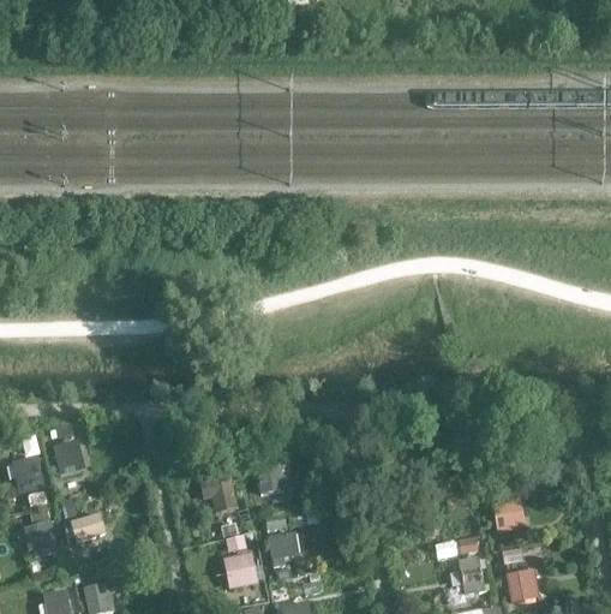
[(43,442),(49,475),(82,469),(76,436),(43,442)]
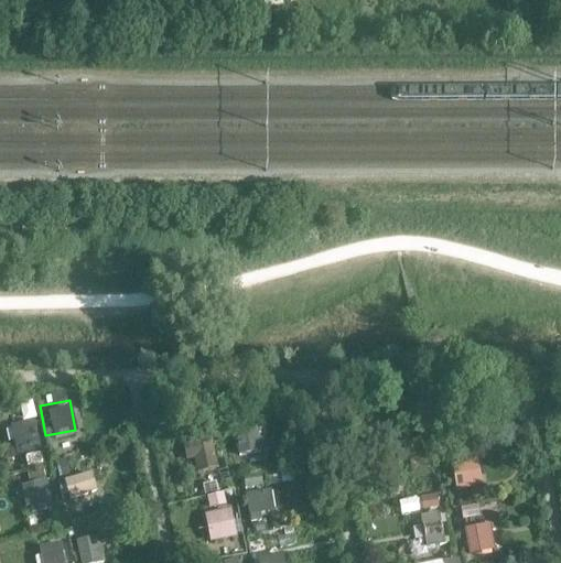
[(19,454),(41,450),(34,418),(12,422),(19,454)]
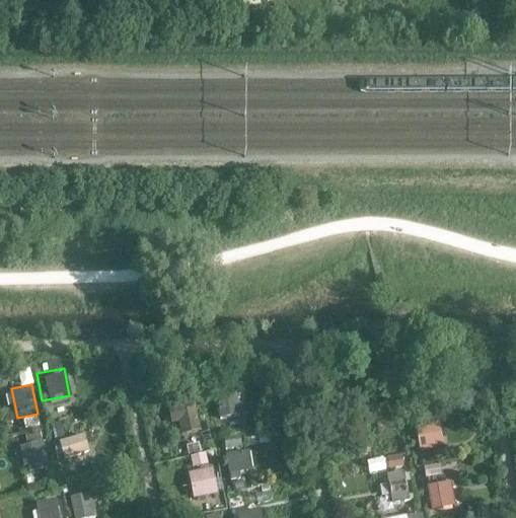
[(220,417),(243,412),(239,392),(216,397),(220,417)]
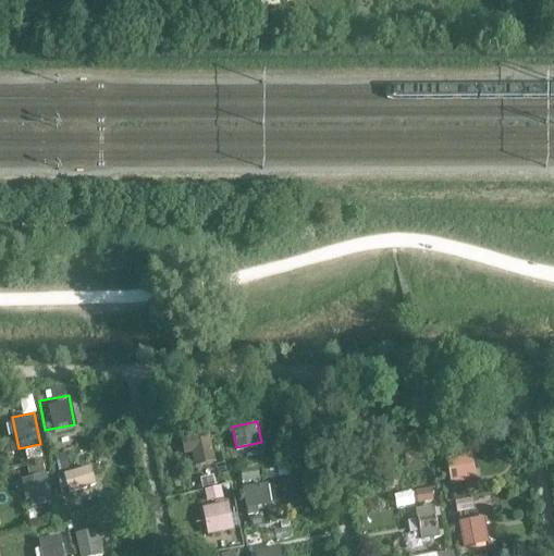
[(465,444),(443,447),(448,480),(471,476),(465,444)]
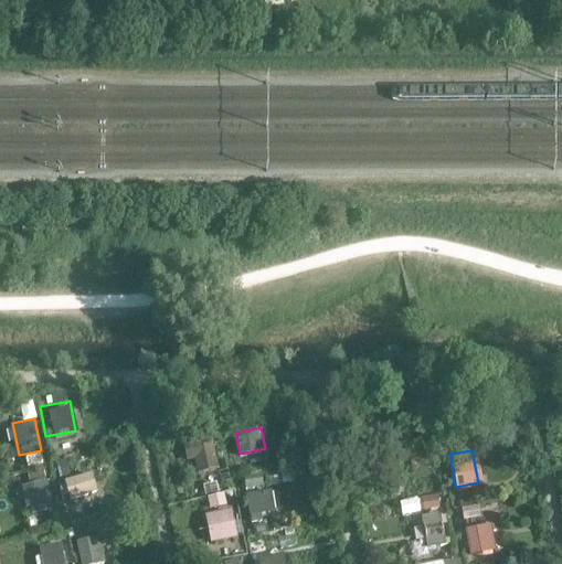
[(172,457),(178,487),(208,481),(202,451),(172,457)]
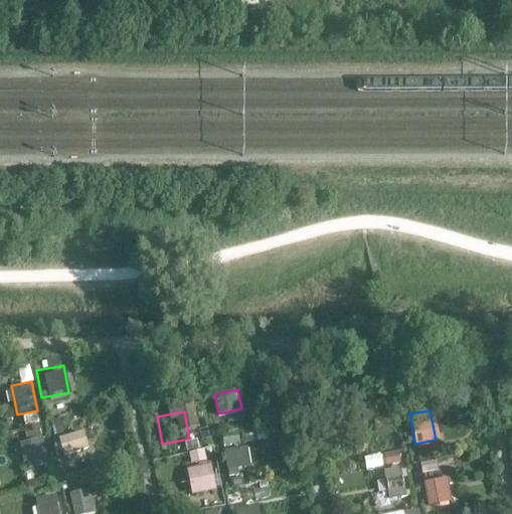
[(360,422),(365,450),(392,444),(387,417),(360,422)]
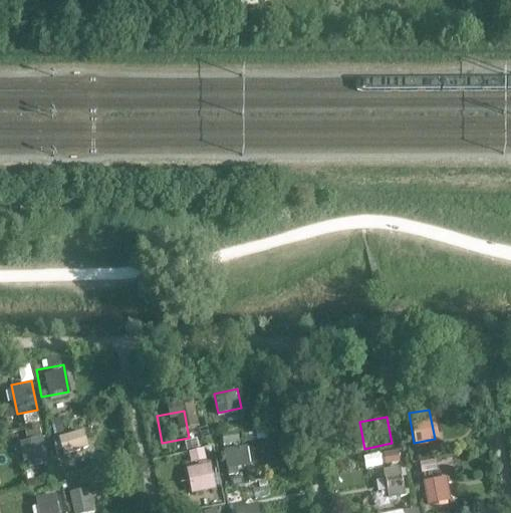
[(83,428),(58,436),(63,453),(89,445),(83,428)]
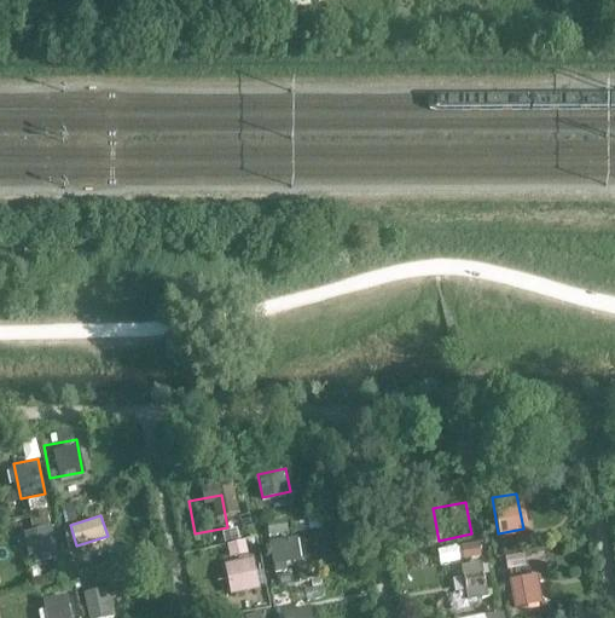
[(13,533),(19,566),(52,559),(46,527),(13,533)]
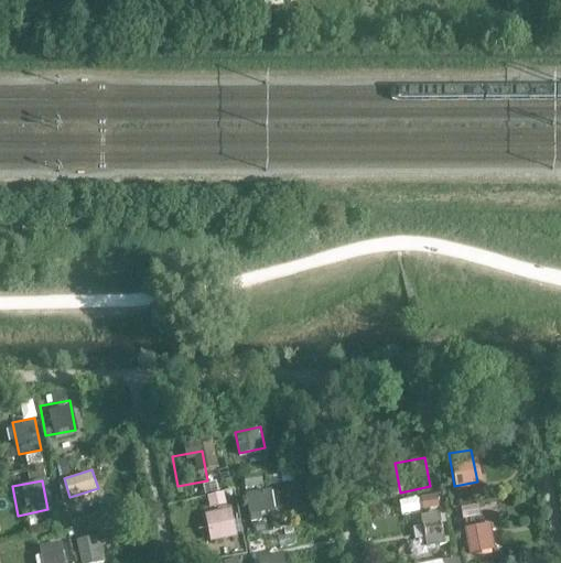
[(205,483),(208,506),(223,504),(219,480),(205,483)]
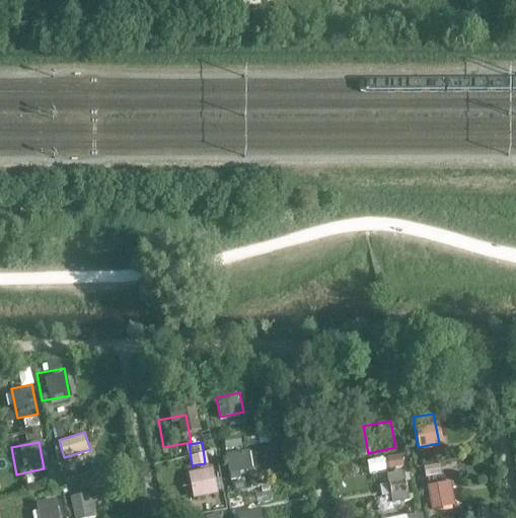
[(219,461),(224,489),(251,484),(246,456),(219,461)]
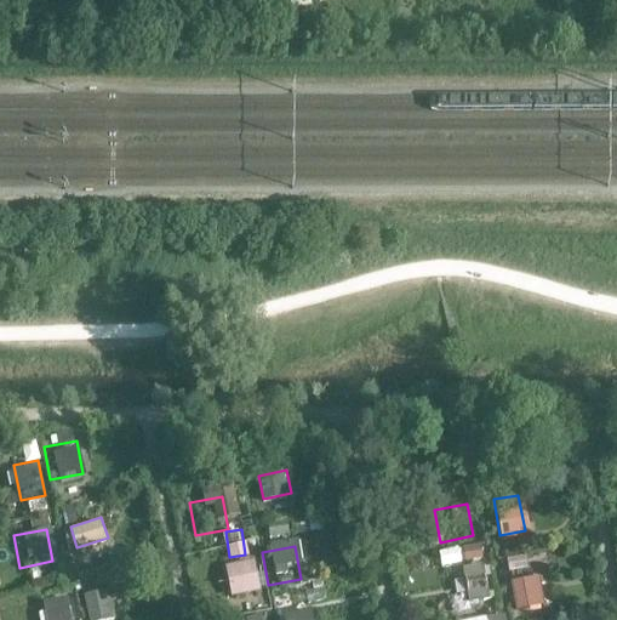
[(227,563),(232,593),(261,589),(255,558),(227,563)]
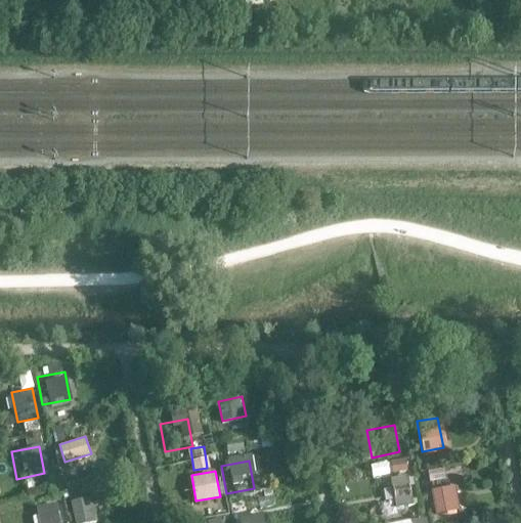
[(397,506),(415,502),(407,474),(391,478),(397,506)]
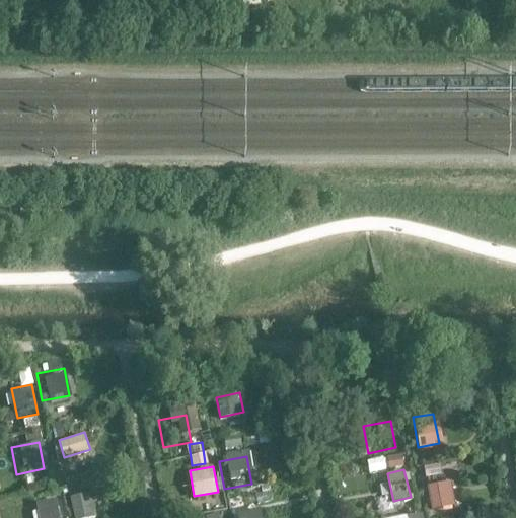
[(423,481),(429,507),(456,502),(450,474),(423,481)]
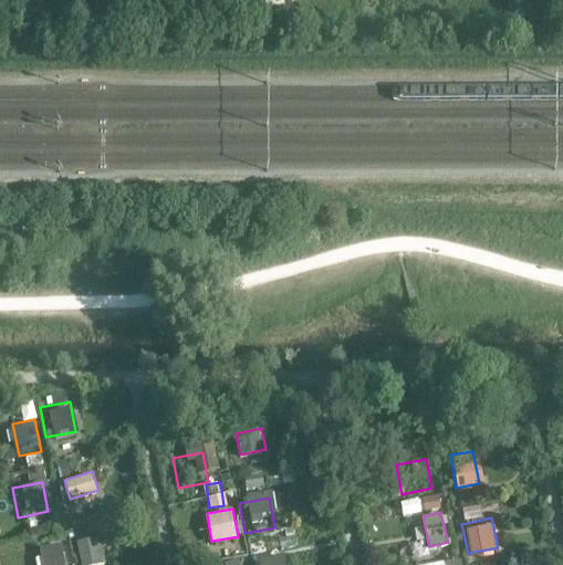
[(72,543),(75,564),(106,564),(102,537),(72,543)]
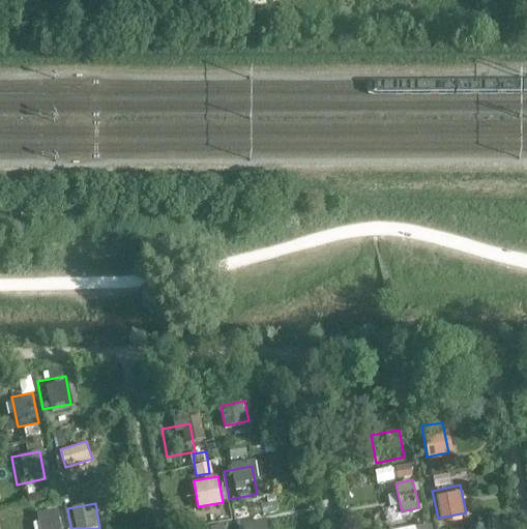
[(62,528),(56,506),(36,512),(40,528),(62,528)]
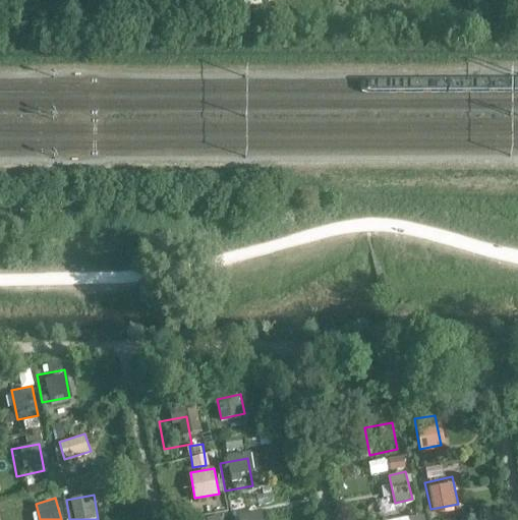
[(238,513),(239,519),(265,519),(263,509),(238,513)]
